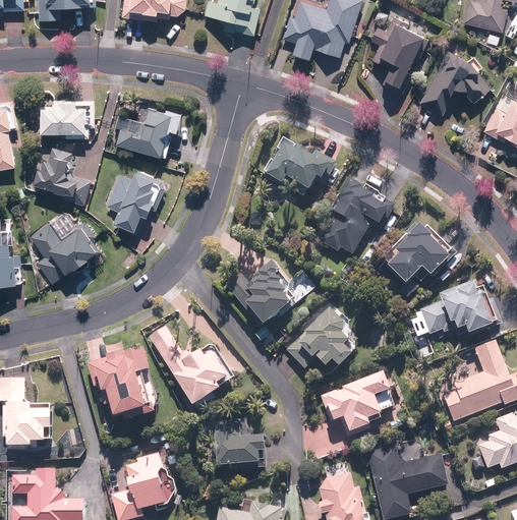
[(0,17),(3,17),(3,12),(22,12),(22,0),(0,0),(0,17)]
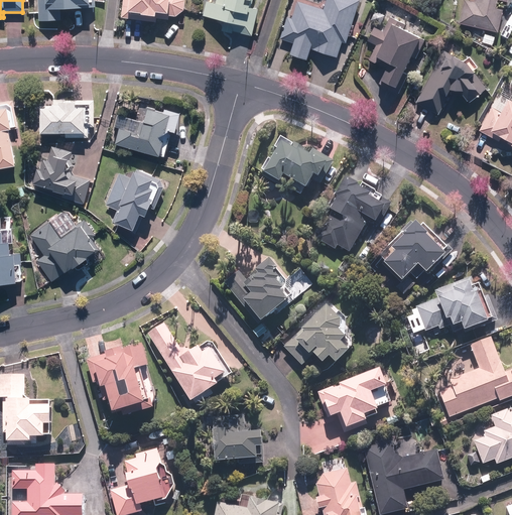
[(36,0),(36,19),(60,20),(60,8),(94,9),(94,0),(36,0)]
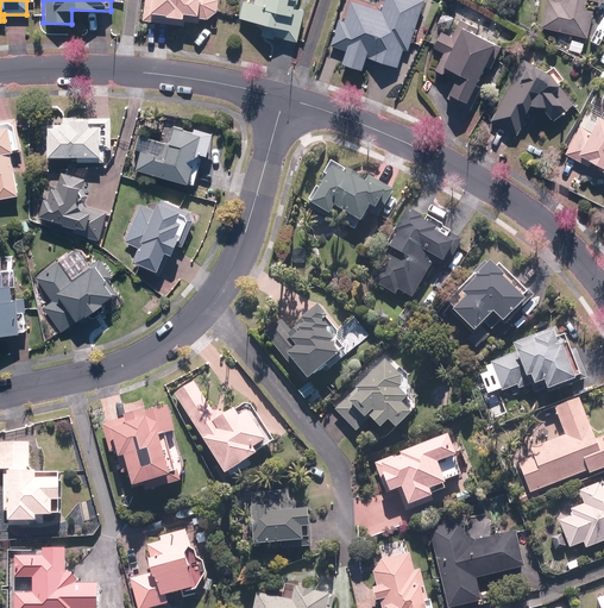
[(142,0),(142,22),(199,24),(199,19),(209,19),(211,19),(212,18),(213,18),(213,17),(214,17),(215,16),(215,14),(216,14),(216,13),(216,12),(218,12),(218,11),(218,10),(218,8),(219,8),(219,7),(219,6),(219,5),(219,4),(218,2),(218,1),(218,0),(216,0),(142,0)]
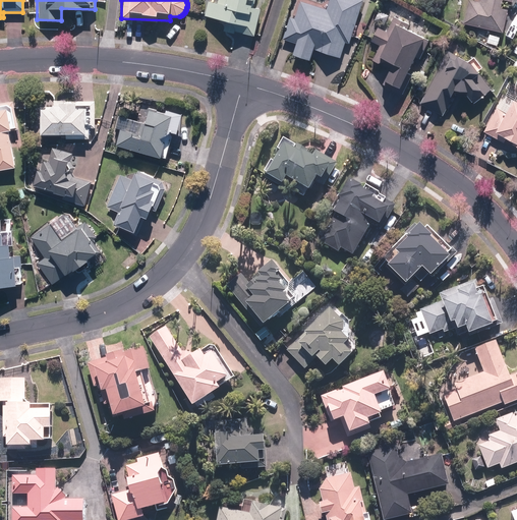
[(217,0),(217,2),(206,0),(203,16),(224,19),(222,30),(254,36),(260,8),(254,8),(255,0),(217,0)]
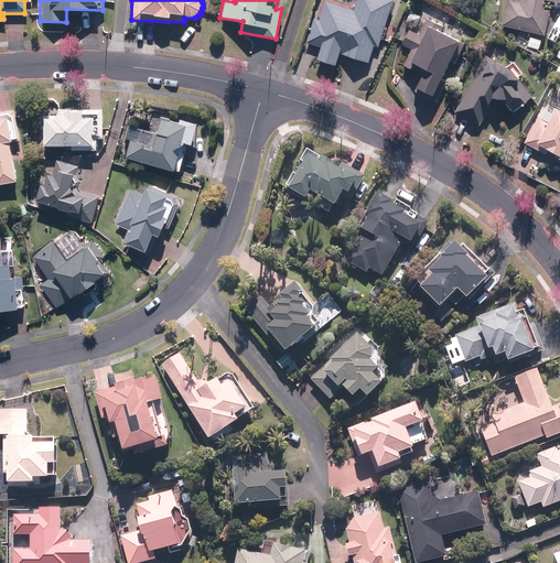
[(312,20),(305,42),(320,46),(316,61),(336,66),(340,53),(368,62),(374,44),(378,46),(391,0),(356,0),(354,9),(324,0),(319,22),(312,20)]
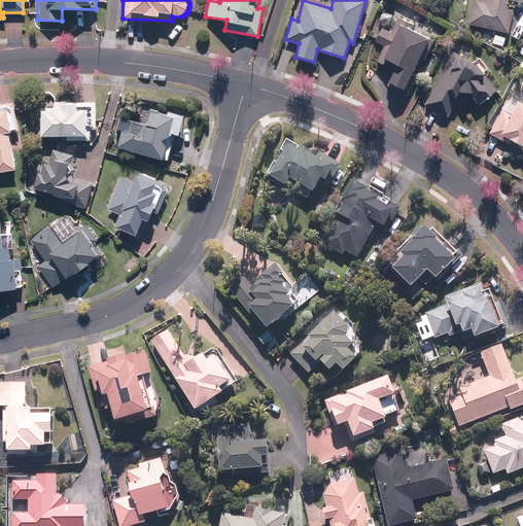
[(483,0),(483,1),(478,0),(473,0),(469,26),(509,32),(513,8),(508,7),(509,0),(483,0)]
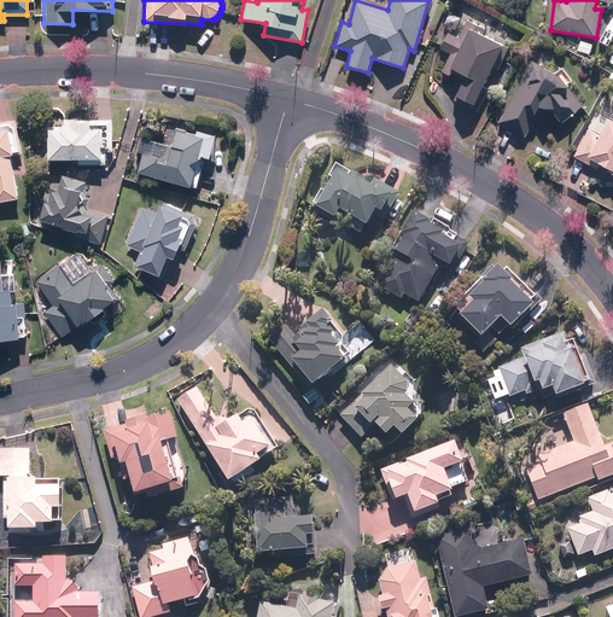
[(451,98),(478,111),(511,42),(460,18),(451,35),(445,33),(438,51),(447,54),(437,74),(459,85),(451,98)]
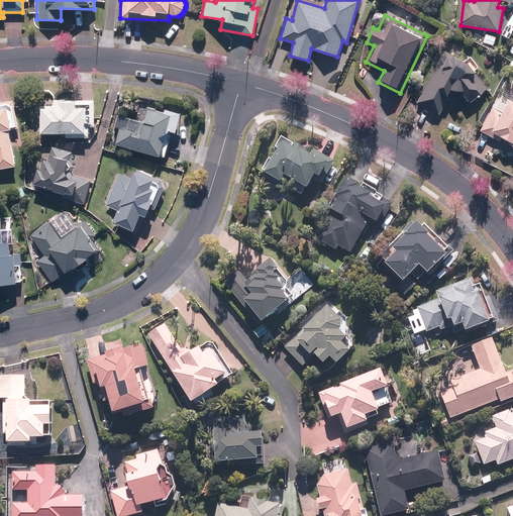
[(465,60),(444,53),(415,103),(438,116),(452,91),(463,91),(471,102),(489,87),(476,70),(479,67),(470,56),(465,60)]
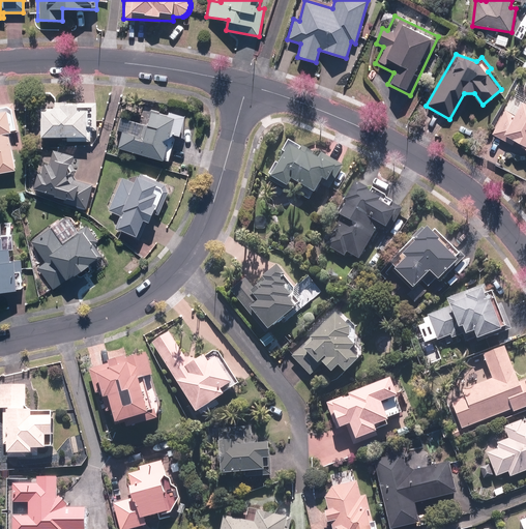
[(525,94),(513,88),(490,134),(513,145),(514,142),(525,148),(525,94)]
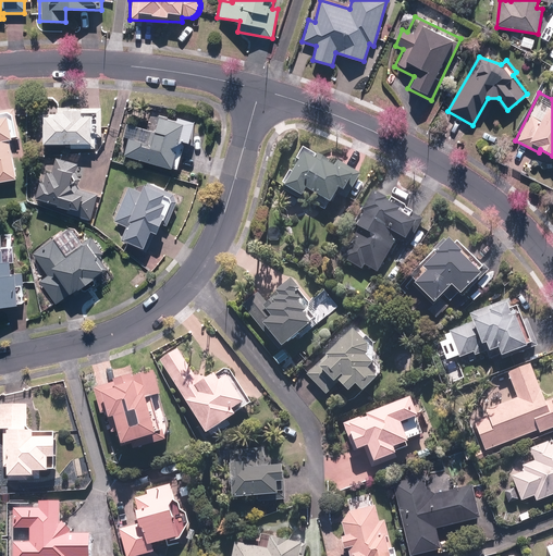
[(41,113),(41,144),(63,144),(63,139),(71,139),(71,146),(94,146),(94,135),(100,135),(100,108),(58,108),(58,113),(41,113)]
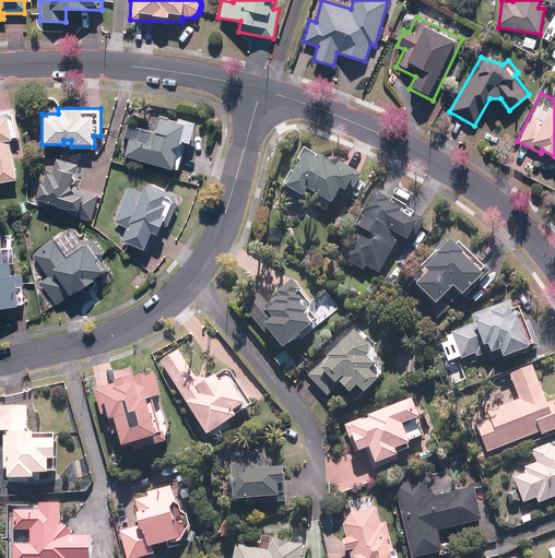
[(0,180),(18,177),(9,139),(19,137),(12,109),(0,111),(0,180)]
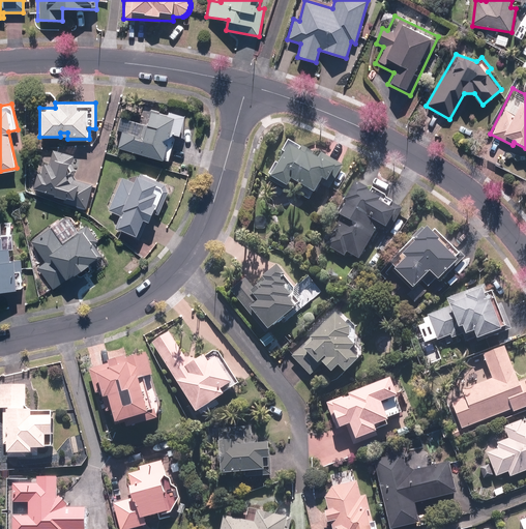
[(123,128),(119,146),(169,157),(175,130),(181,133),(186,113),(172,109),(171,113),(152,108),(146,135),(123,128)]
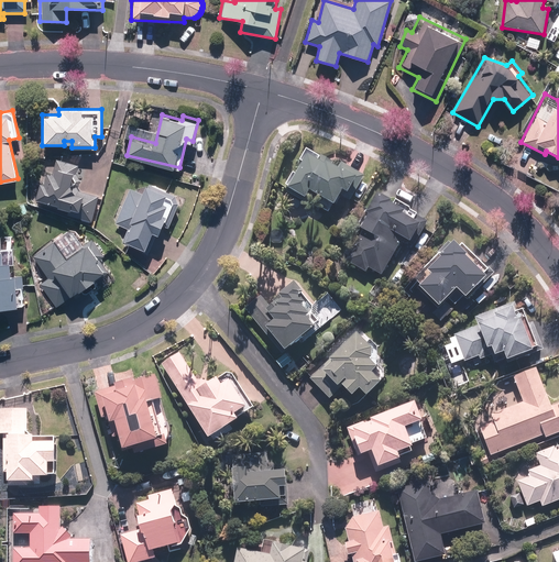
[(306,146),(284,184),(307,197),(311,189),(336,205),(346,188),(350,191),(360,175),(339,163),(338,165),(306,146)]
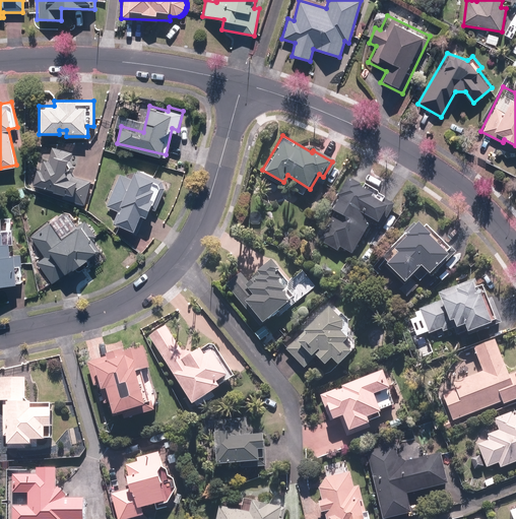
[(39,166),(34,187),(63,194),(62,197),(84,203),(90,181),(66,175),(72,151),(52,146),(48,160),(45,160),(44,168),(39,166)]
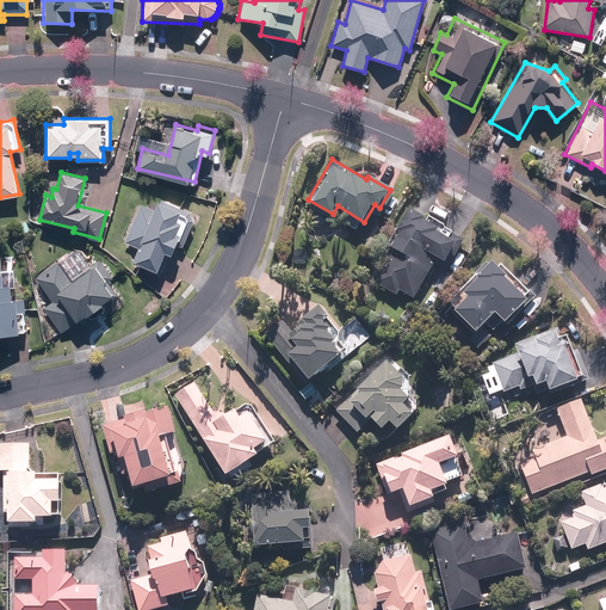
[(140,203),(124,241),(138,247),(133,262),(160,272),(169,250),(174,252),(191,210),(161,198),(156,210),(140,203)]
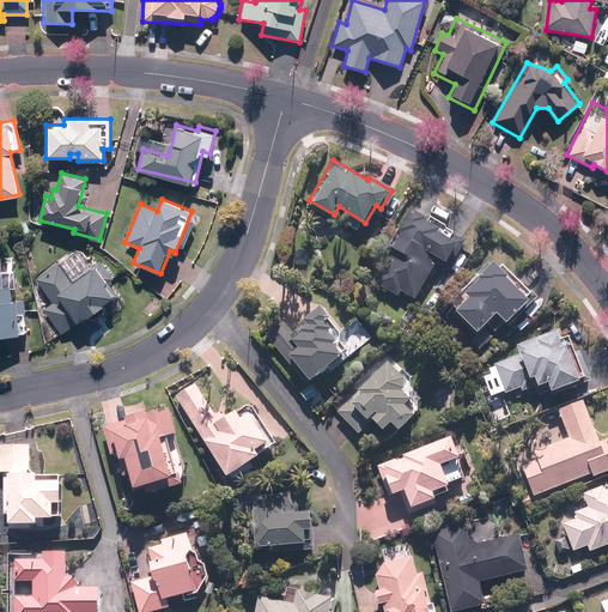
[(402,234),(375,284),(397,296),(400,291),(417,301),(437,261),(447,266),(460,241),(441,230),(443,225),(411,207),(397,231),(402,234)]
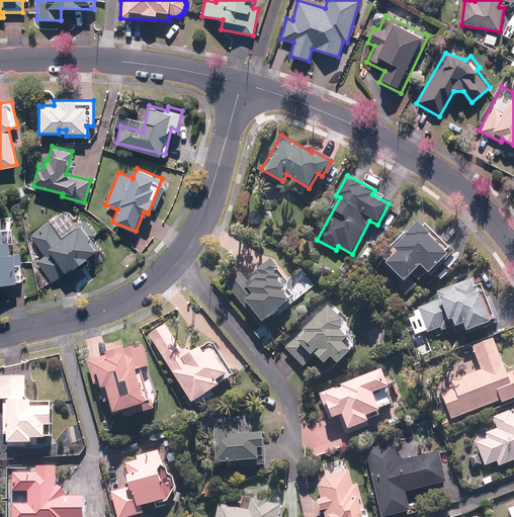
[(398,251),(386,262),(404,280),(411,274),(418,280),(427,270),(430,273),(449,253),(430,234),(432,232),(419,219),(405,234),(406,235),(394,247),(398,251)]
